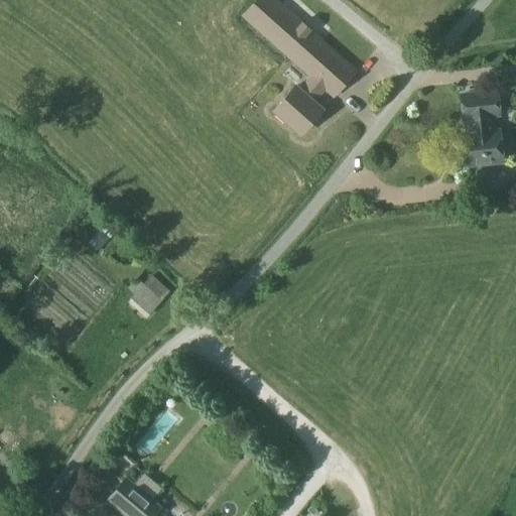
[(333,98),(358,71),(278,0),(253,0),(240,15),(308,76),(297,88),(295,85),(273,110),(300,133),(321,108),(314,102),(325,91),(333,98)]
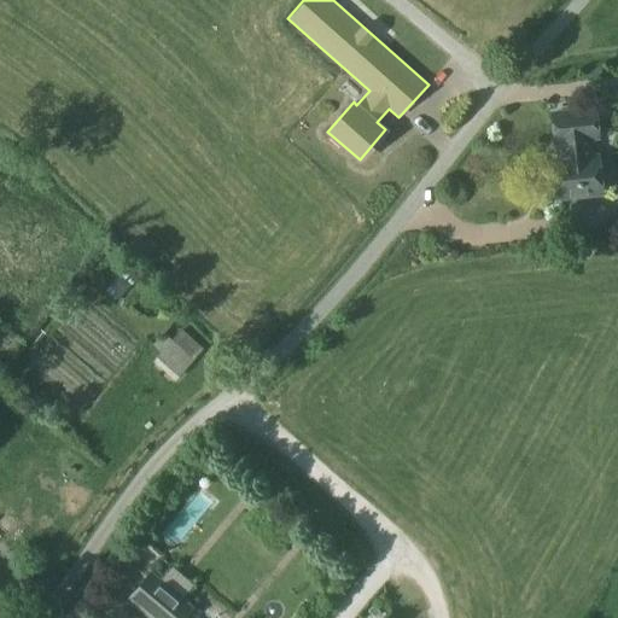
[(547,175),(547,181),(547,186),(549,190),(554,192),(557,193),(557,197),(601,192),(600,188),(602,187),(605,185),(606,182),(606,175),(602,172),(599,170),(596,156),(589,156),(587,136),(596,136),(593,108),(552,112),(554,141),(558,140),(560,159),(553,161),(554,169),(549,172),(547,175)]
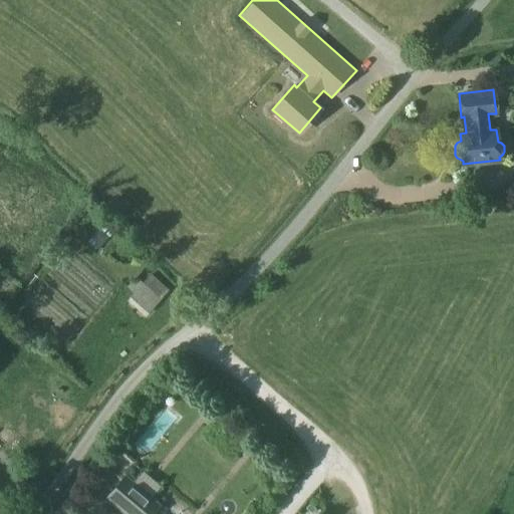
[(136,276),(126,286),(134,292),(126,300),(145,316),(169,290),(151,273),(143,282),(136,276)]
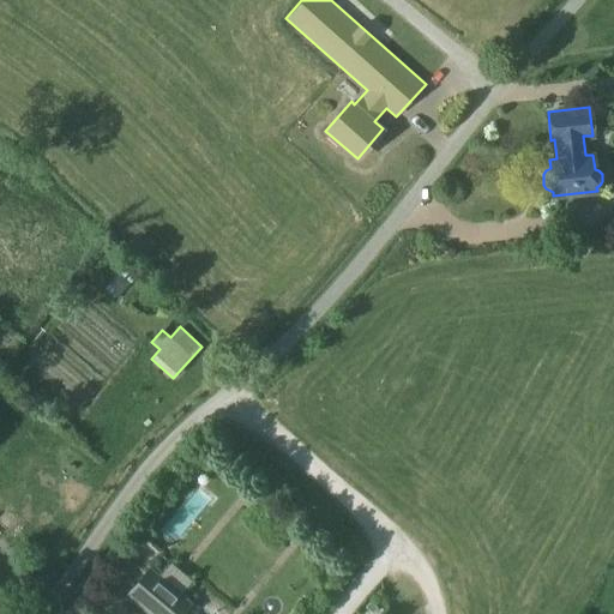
[(191,603),(149,569),(126,595),(149,613),(180,613),(185,611),(191,603)]
